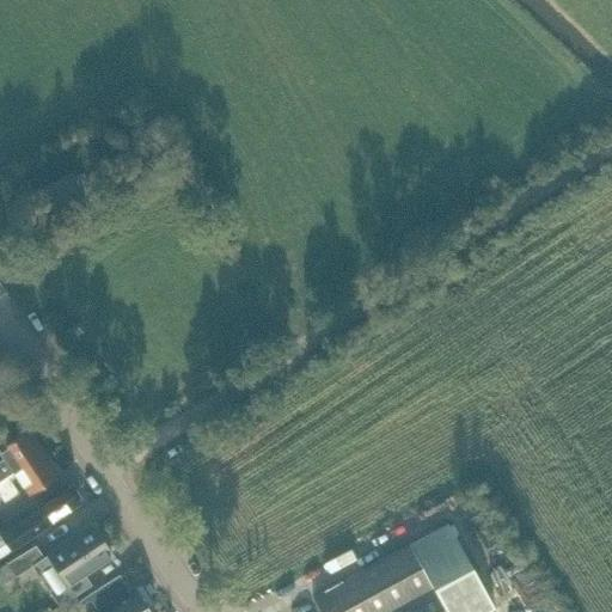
[(81,332),(75,324),(66,331),(72,340),(81,332)]
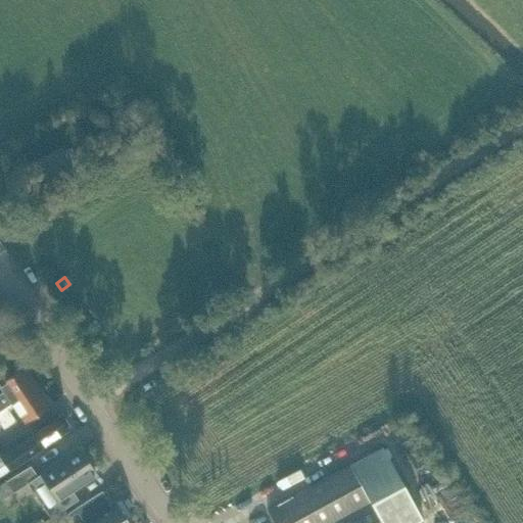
[(0,410),(36,386),(22,367),(0,381),(0,388),(2,392),(0,393),(0,410)]
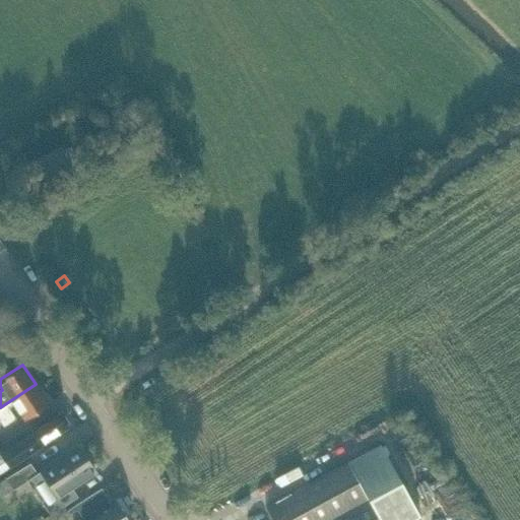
[(0,407),(0,424),(2,427),(14,418),(7,408),(12,404),(22,420),(48,404),(36,384),(0,407)]
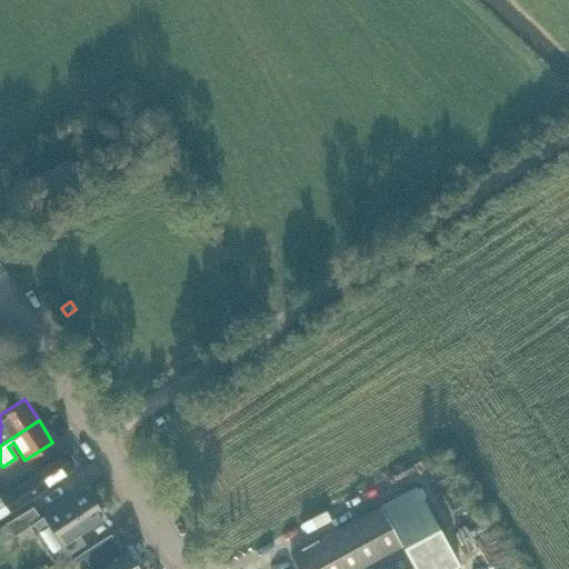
[(0,496),(0,518),(9,512),(45,489),(43,488),(71,469),(69,467),(73,463),(66,450),(61,453),(59,451),(31,469),(35,475),(31,478),(30,477),(0,496)]
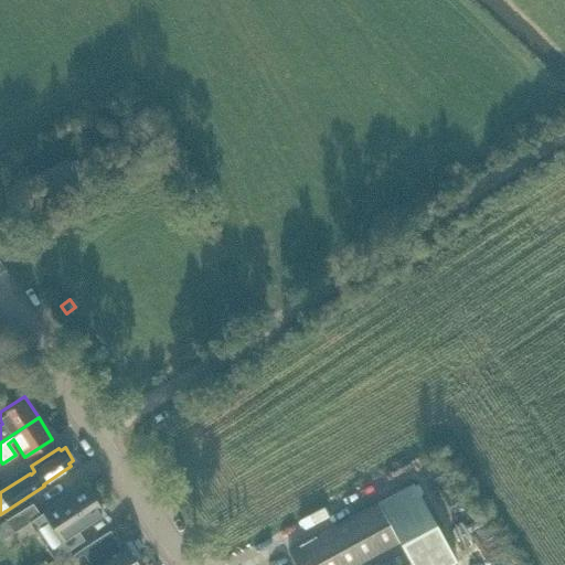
[(448,564),(456,562),(413,483),(288,552),(295,564),(448,564)]
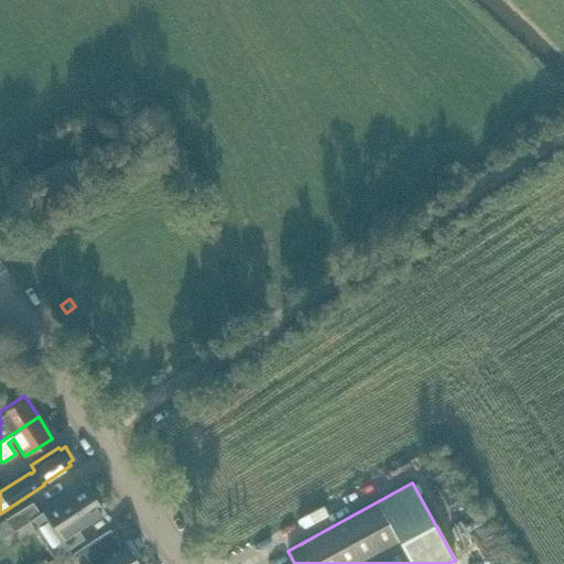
[(61,539),(101,511),(83,485),(43,511),(61,539)]
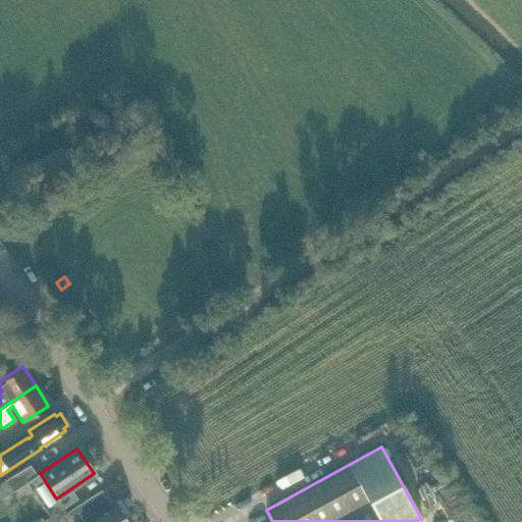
[(12,492),(37,476),(29,465),(0,484),(0,499),(1,500),(12,492)]
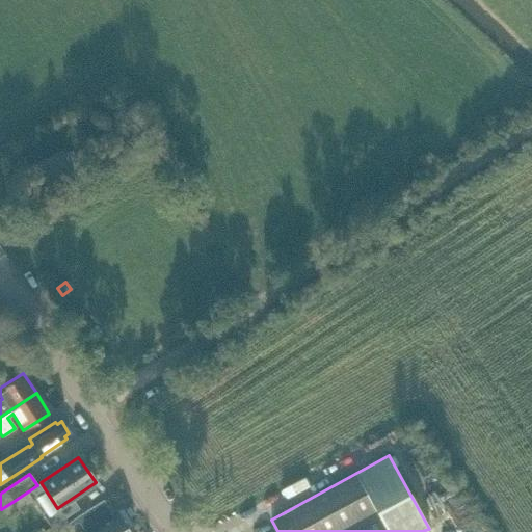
[(128,531),(116,512),(112,515),(103,501),(79,515),(88,530),(85,531),(128,531)]
